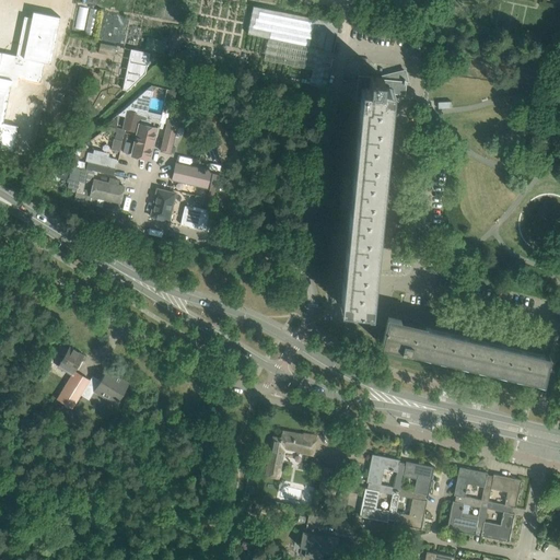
[(335,33),(337,34),(339,23),(278,11),(254,7),(247,34),(308,47),(330,51),(335,33)]
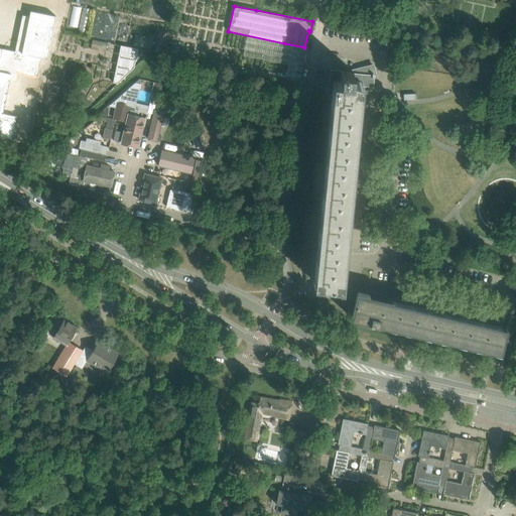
[(0,137),(11,139),(16,116),(3,113),(10,79),(35,84),(41,57),(46,58),(55,16),(30,10),(29,16),(22,15),(15,51),(0,47),(0,137)]
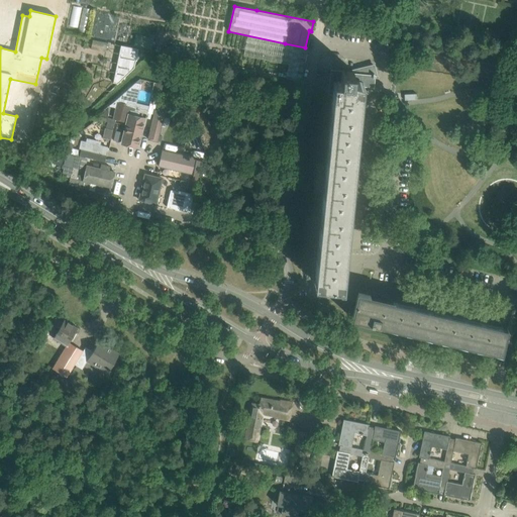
[(92,38),(90,47),(105,52),(108,42),(92,38)]
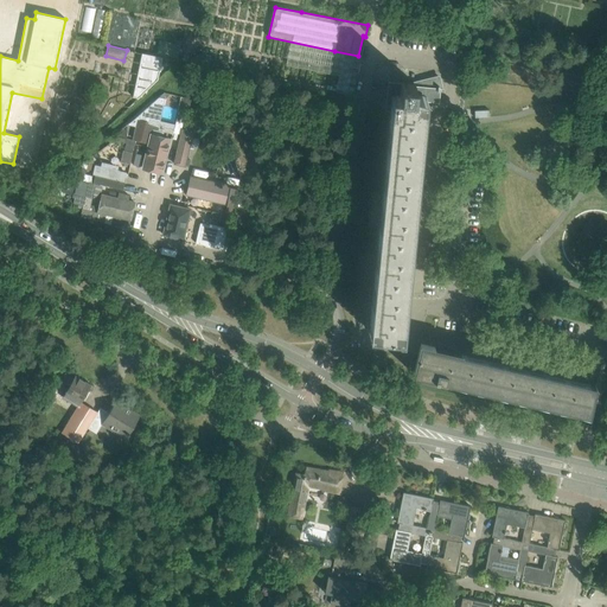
[(141,53),(133,97),(138,98),(158,80),(163,57),(141,53)]
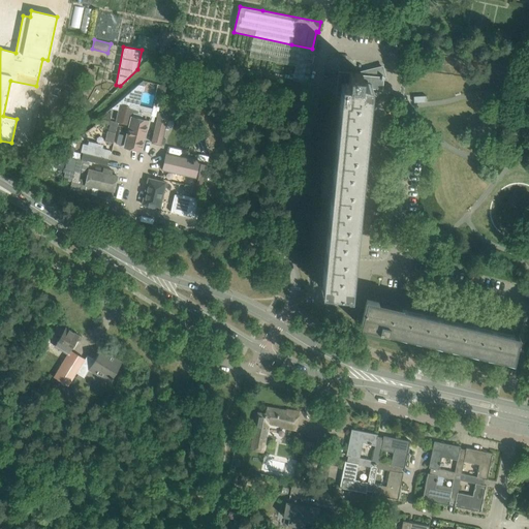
[(383,65),(362,70),(356,71),(356,72),(349,71),(349,72),(338,71),(336,96),(341,97),(322,289),(348,291),(369,86),(371,87),(380,87),(381,80),(382,80),(382,78),(386,78),(383,65)]
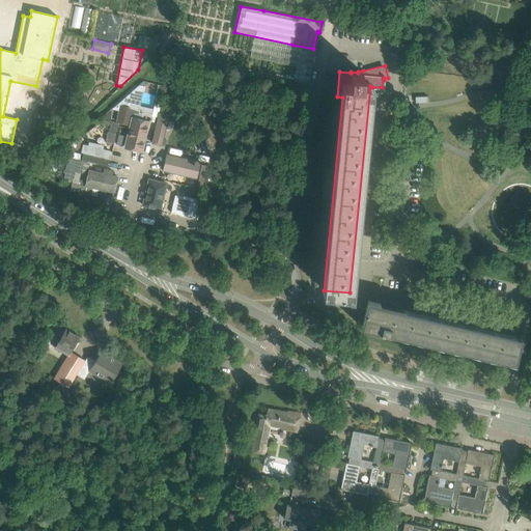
[(166,109),(168,103),(162,102),(156,100),(154,106),(166,109)]
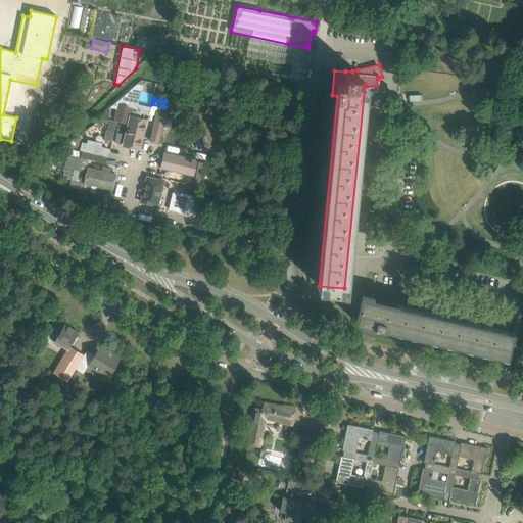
[(128,101),(127,104),(127,107),(137,110),(139,104),(128,101)]
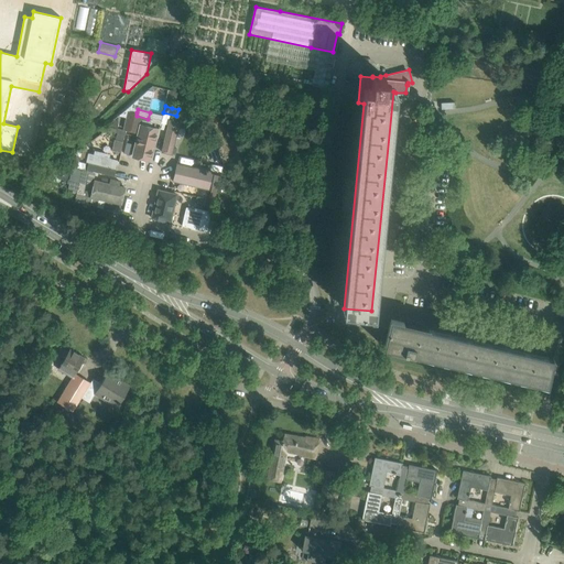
[(188,118),(190,112),(179,109),(176,116),(188,118)]
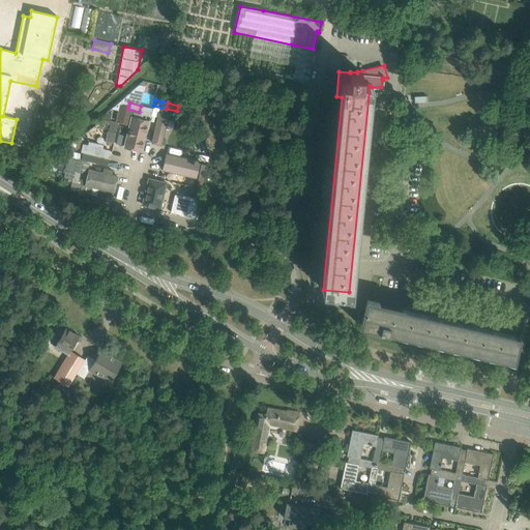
[(162,146),(169,116),(158,114),(150,143),(162,146)]
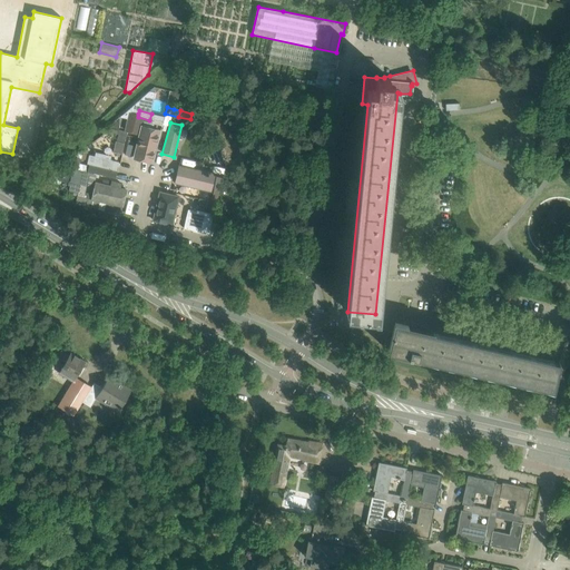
[(157,130),(141,127),(134,161),(149,166),(157,130)]
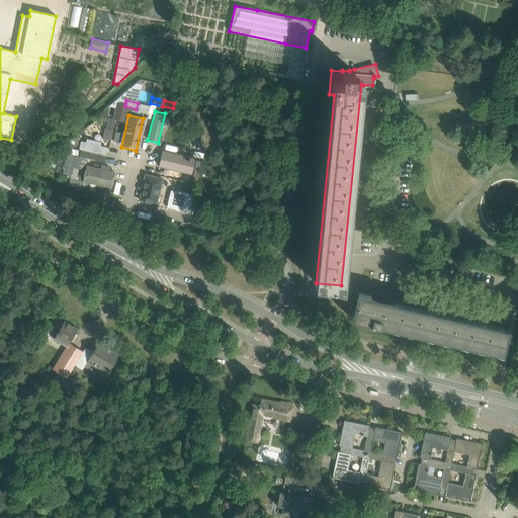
[(67,143),(65,153),(66,153),(77,156),(79,151),(72,149),(73,144),(67,143)]
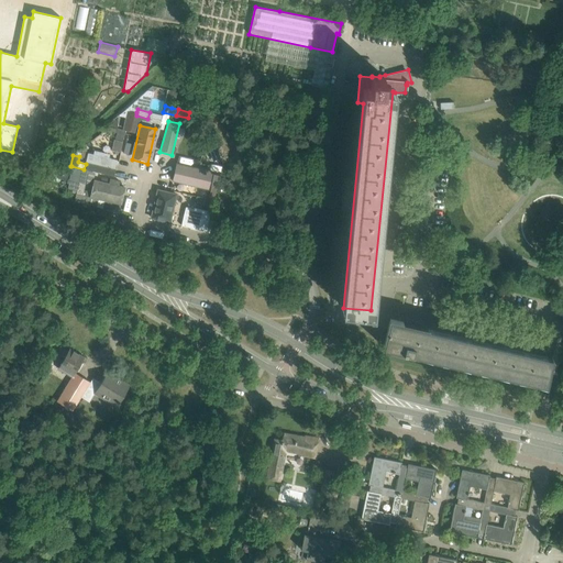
[(120,163),(89,156),(87,165),(89,165),(88,173),(117,179),(120,163)]
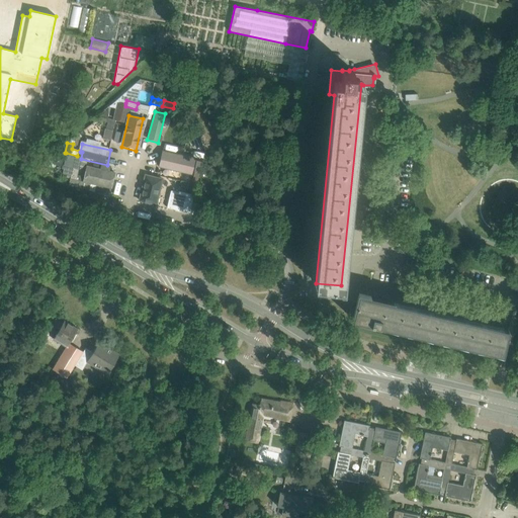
[(196,159),(163,151),(159,168),(192,176),(196,159)]
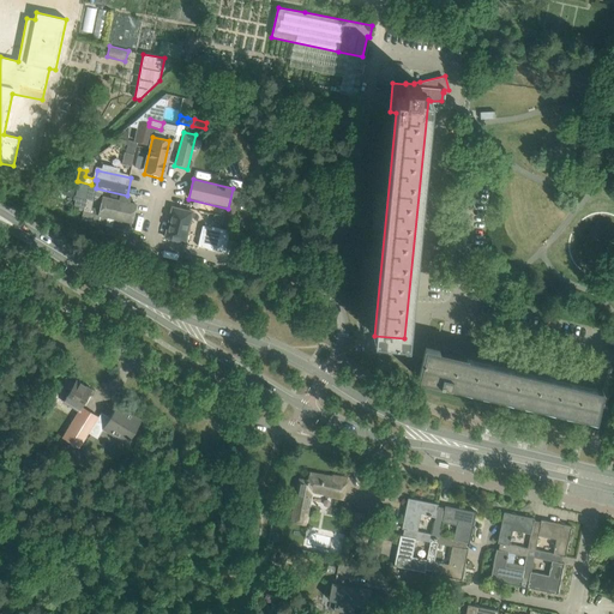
[(230,203),(238,204),(241,192),(234,191),(230,203)]
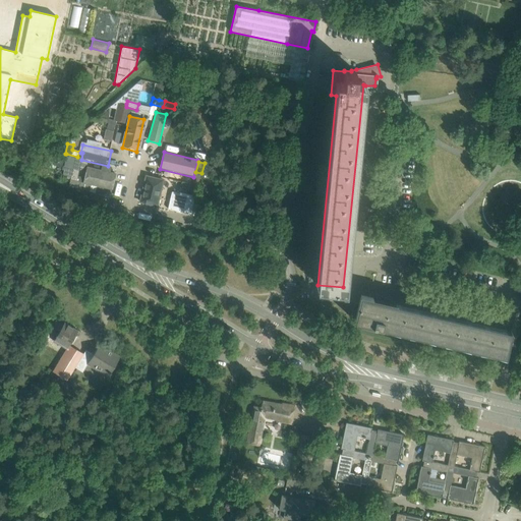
[(116,175),(88,169),(84,182),(113,189),(116,175)]
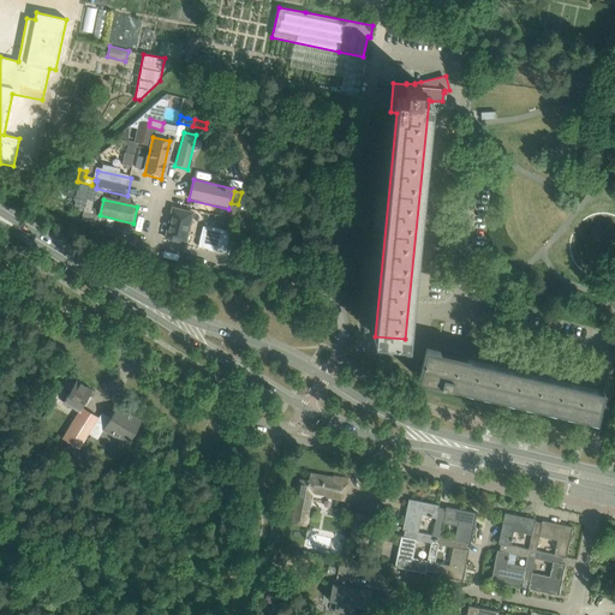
[(83,212),(81,220),(99,224),(100,215),(90,213),(83,212)]
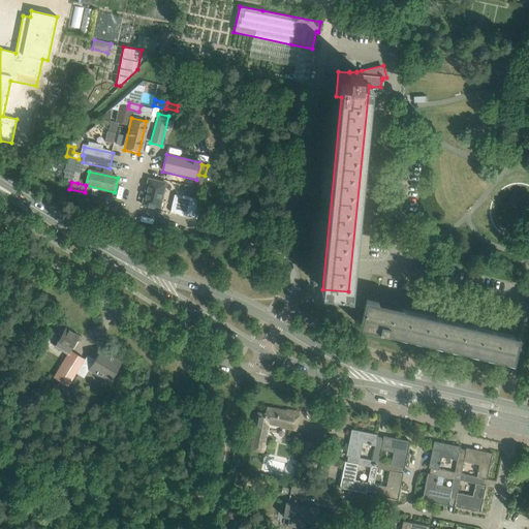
[(167,184),(156,182),(150,209),(161,211),(167,184)]
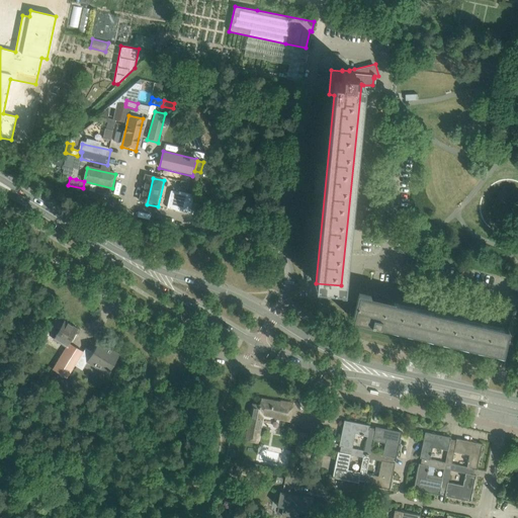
[(181,180),(180,181),(178,191),(184,192),(186,182),(181,180)]
